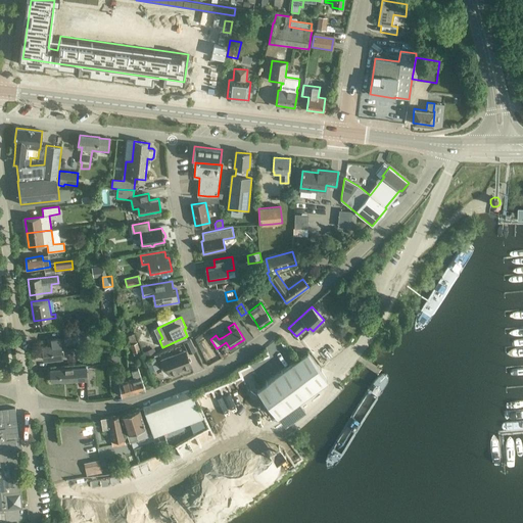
[(73,343),(73,340),(87,338),(86,328),(64,331),(66,344),(73,343)]
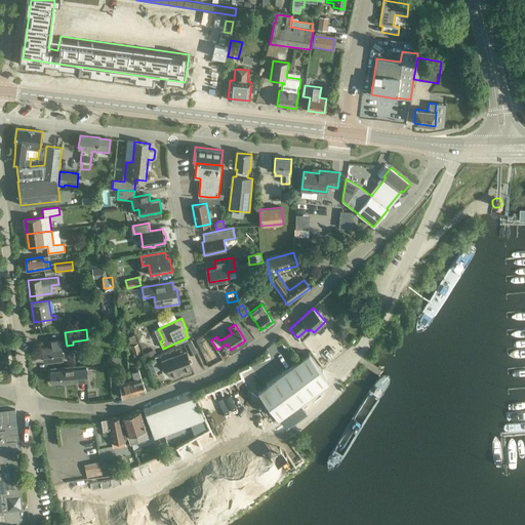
[(134,335),(128,337),(133,355),(133,354),(134,356),(139,355),(139,353),(140,352),(138,344),(136,344),(134,335)]
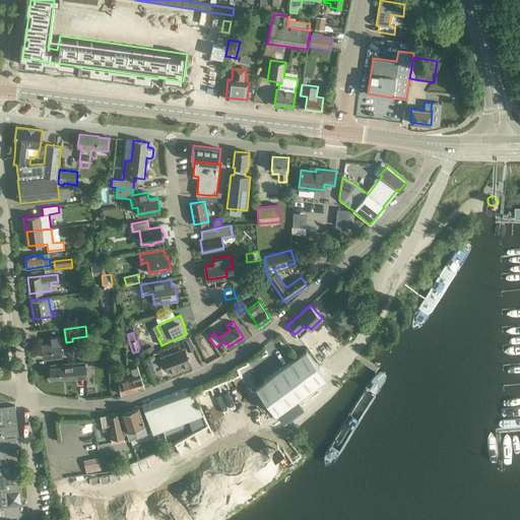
[(62,355),(59,337),(47,339),(48,343),(43,344),(45,359),(62,355)]
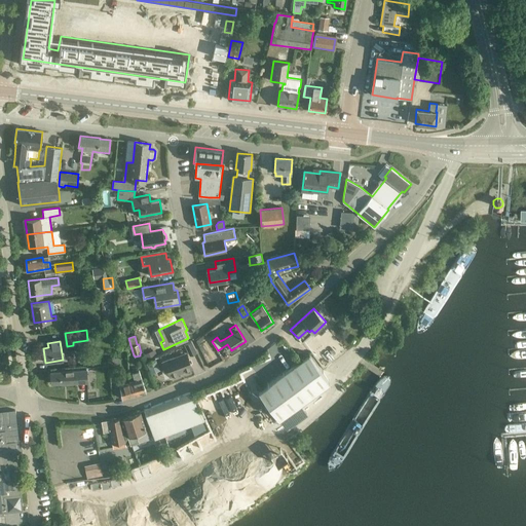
[(192,341),(185,343),(190,354),(197,351),(192,341)]
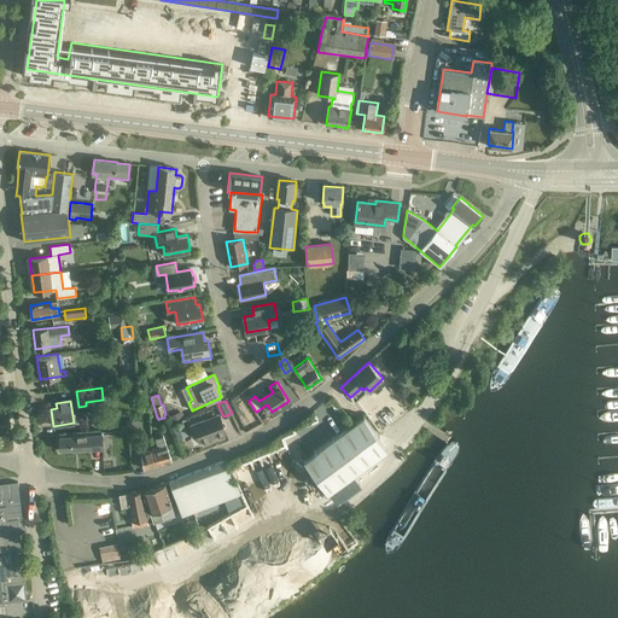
[(179,413),(169,417),(172,423),(181,419),(179,413)]
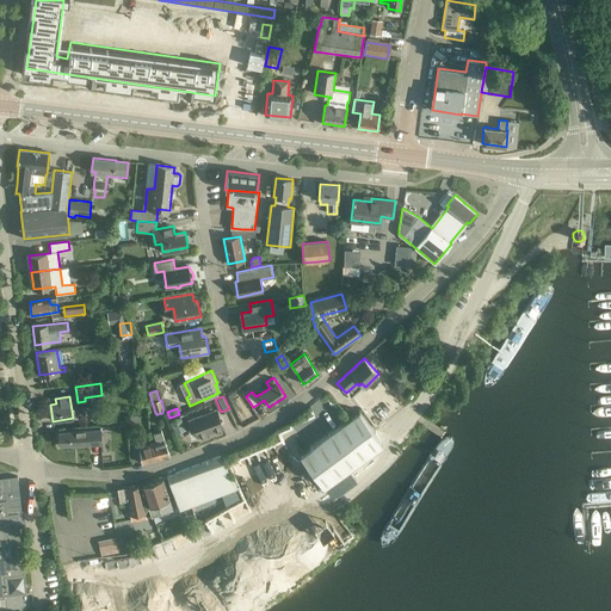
[(216,409),(189,420),(192,430),(195,429),(198,438),(223,429),(216,409)]
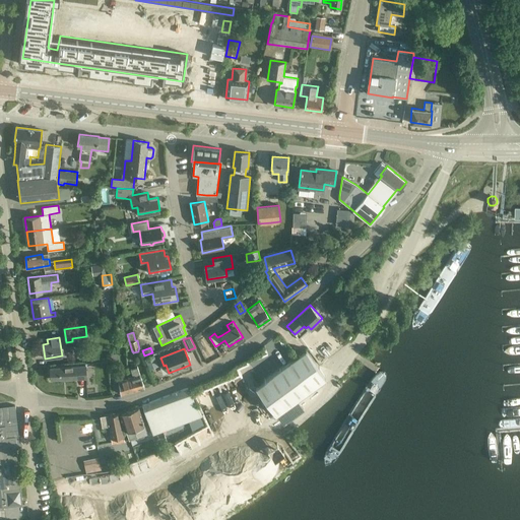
[(304,408),(297,398),(326,377),(306,349),(256,386),(282,423),(304,408)]
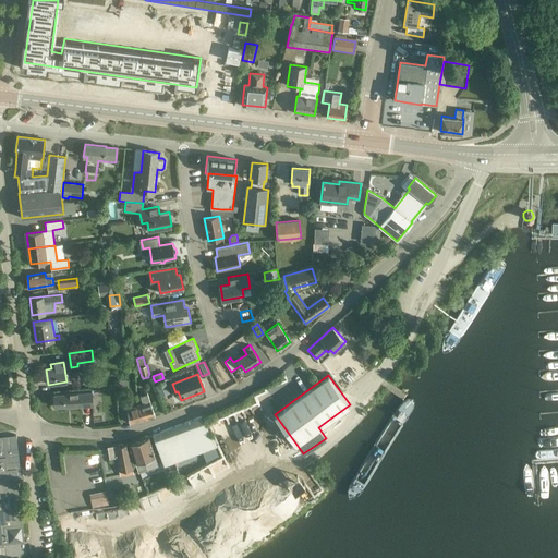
[(161,397),(171,392),(166,380),(156,384),(161,397)]
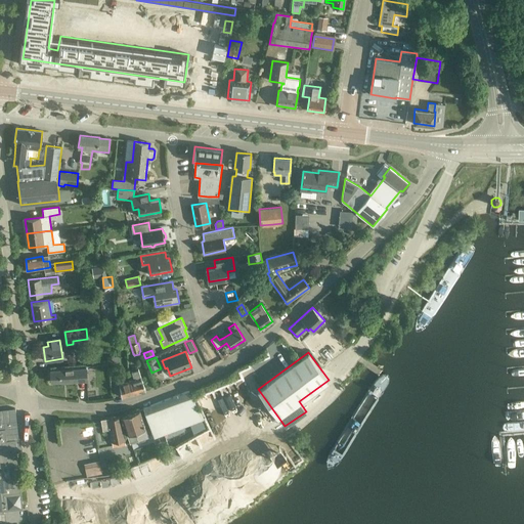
[(116,363),(108,365),(111,377),(118,376),(116,363)]
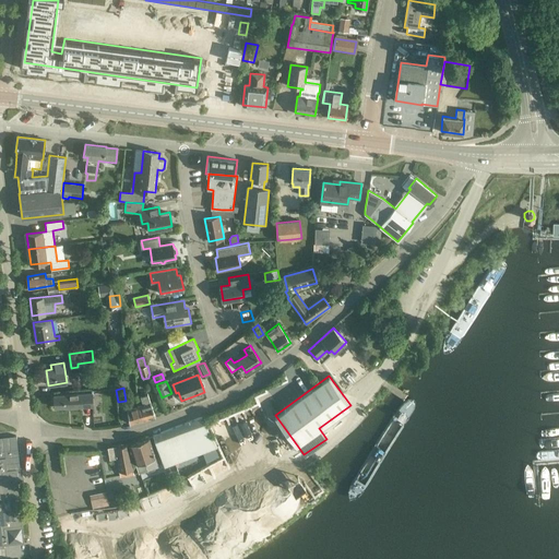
[(93,406),(92,393),(55,395),(55,408),(93,406)]
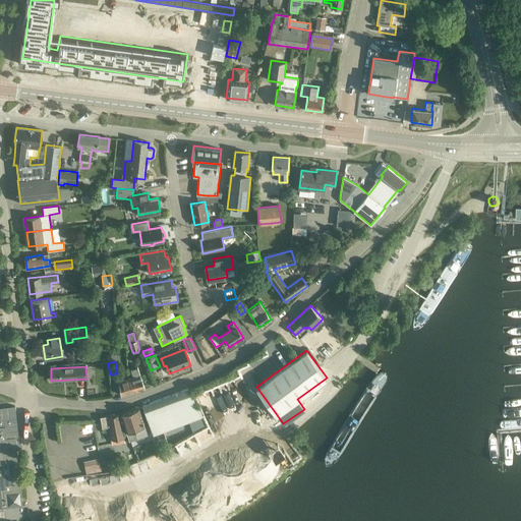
[(129,378),(133,392),(145,388),(137,366),(130,368),(133,377),(129,378)]
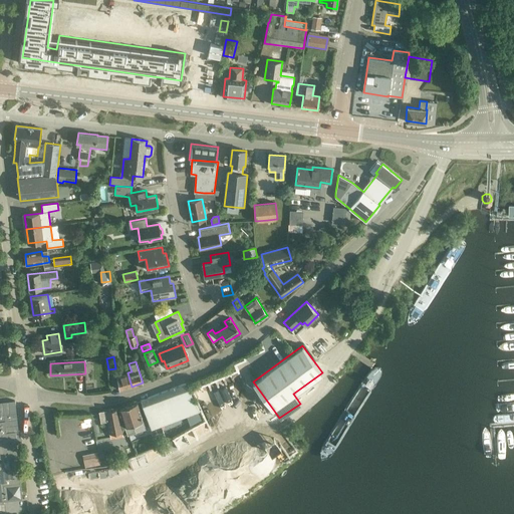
[(132,387),(127,372),(116,376),(119,390),(132,387)]
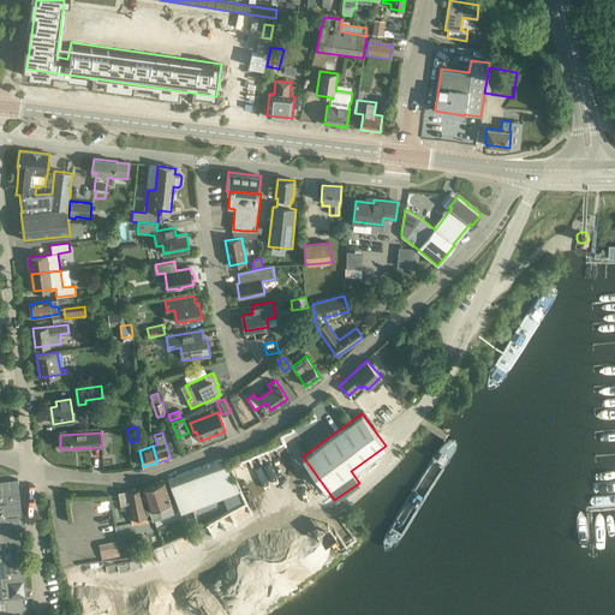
[(233,461),(243,484),(248,483),(251,493),(268,487),(256,453),(233,461)]
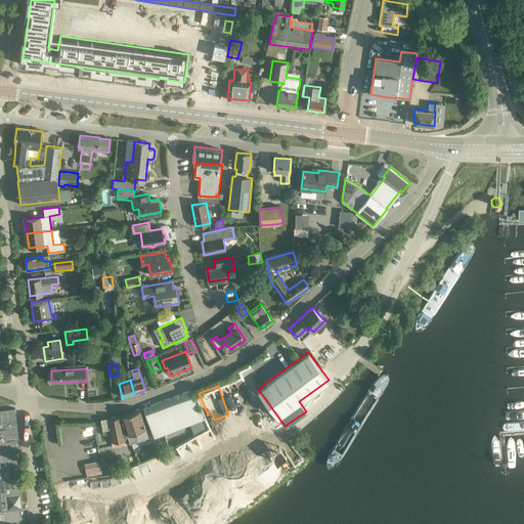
[(154,435),(202,417),(200,410),(190,391),(143,408),(149,424),(154,435)]
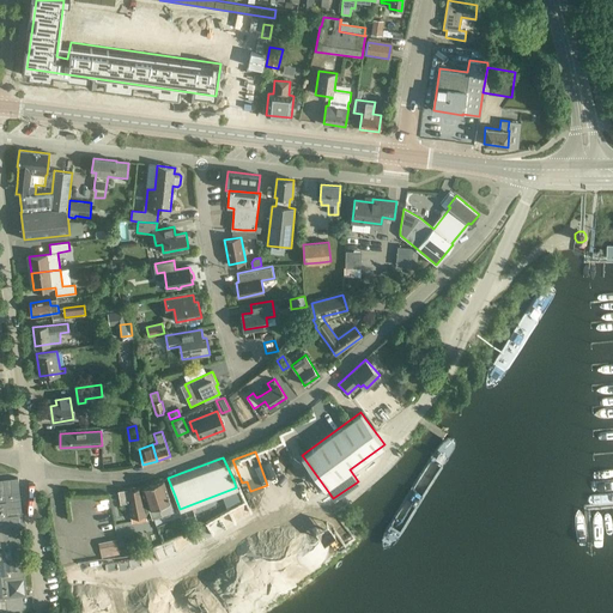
[(0,598),(26,595),(22,545),(18,516),(22,516),(18,478),(0,479),(0,598)]
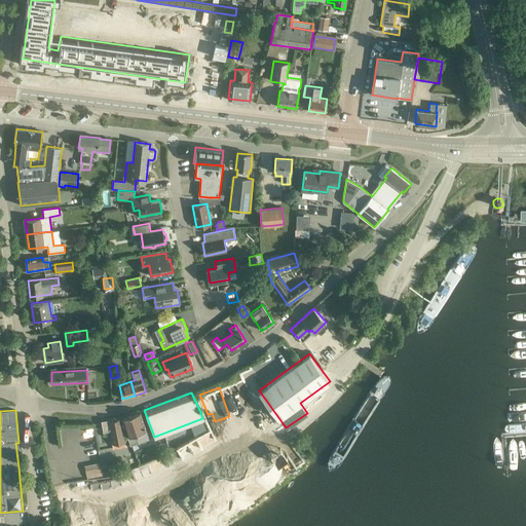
[(122,417),(130,444),(139,441),(136,433),(146,429),(140,411),(122,417)]
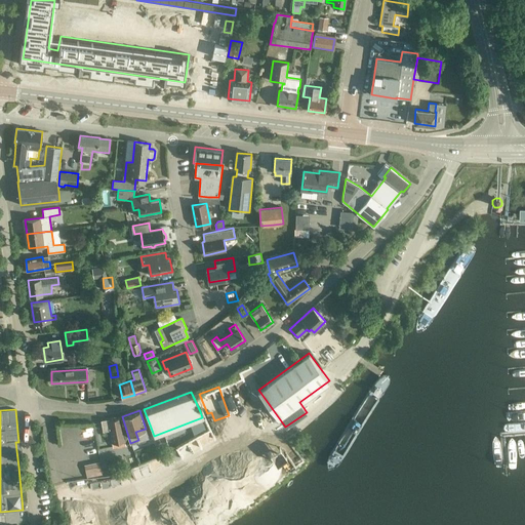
[(121,416),(102,419),(104,431),(110,430),(112,443),(125,440),(121,416)]
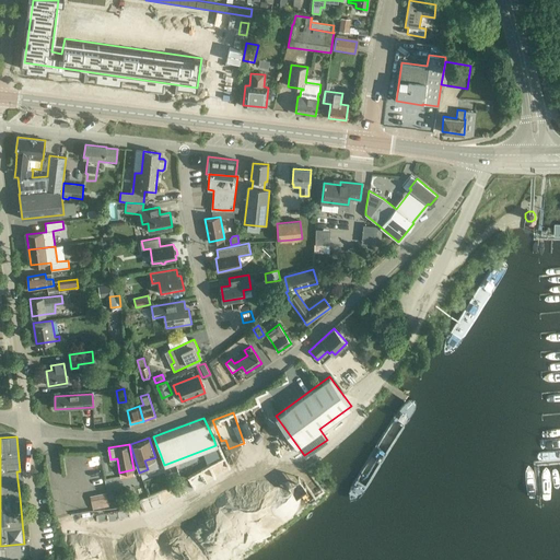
[(311,502),(325,491),(311,474),(296,486),(311,502)]
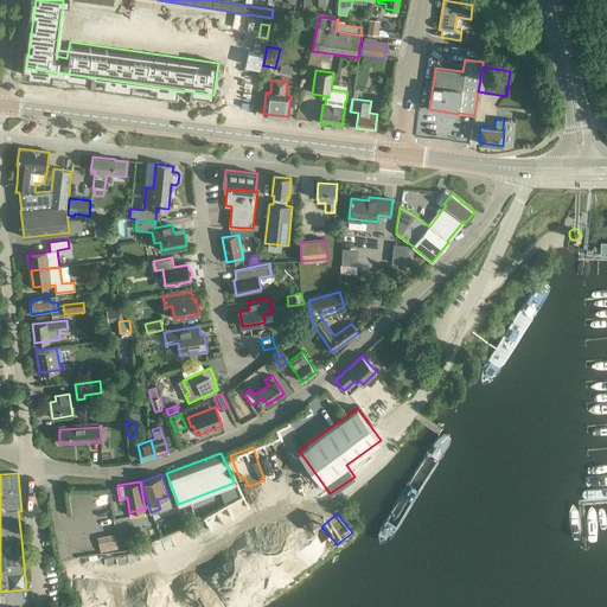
[(115,534),(97,538),(100,551),(119,548),(115,534)]
